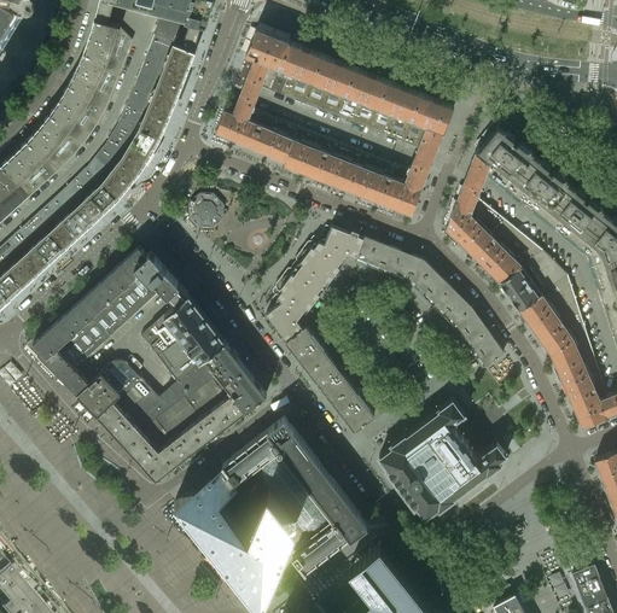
[(0,56),(1,57),(3,56),(0,54),(0,48),(4,44),(9,46),(9,45),(4,42),(10,33),(15,36),(16,35),(11,31),(16,22),(21,25),(22,24),(3,12),(7,3),(28,7),(29,6),(23,5),(23,0),(0,0),(0,56)]
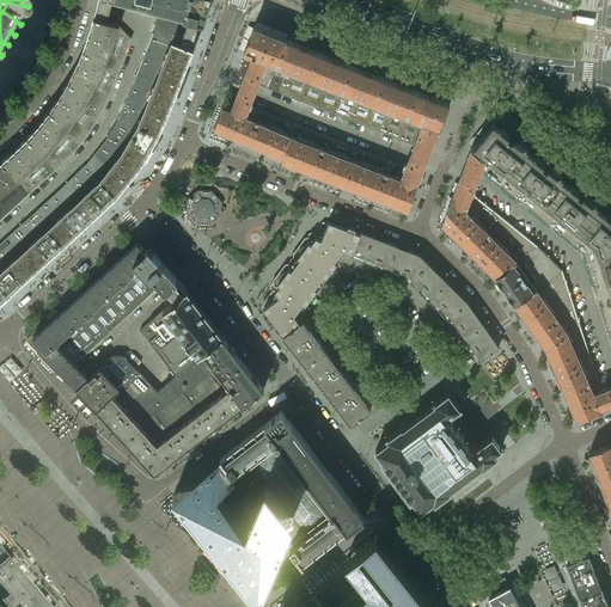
[(202,31),(209,0),(103,0),(110,1),(110,0),(112,0),(115,0),(114,5),(132,10),(130,14),(156,20),(152,37),(191,53),(197,30),(202,31)]
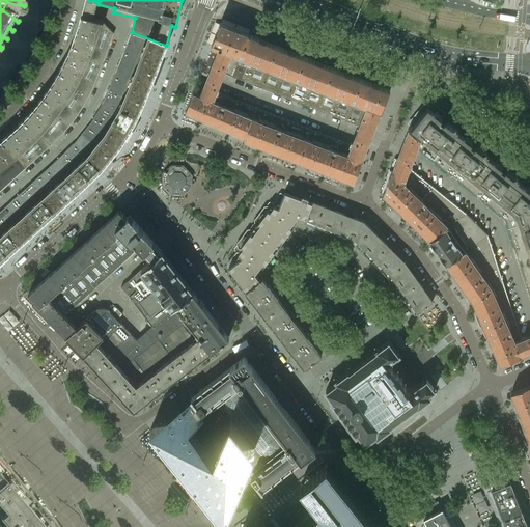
[(103,60),(112,38),(112,36),(101,24),(80,19),(71,48),(103,60)]
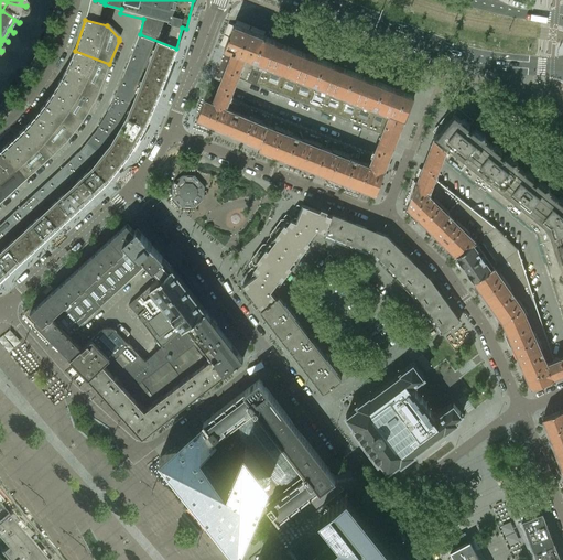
[(263,41),(233,29),(224,52),(231,55),(220,83),(234,87),(236,82),(246,85),(251,73),(263,41)]
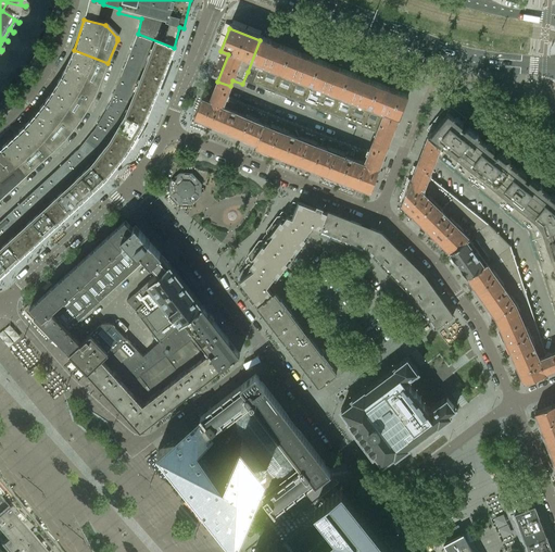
[(163,79),(175,49),(174,48),(138,34),(131,50),(125,65),(163,79)]
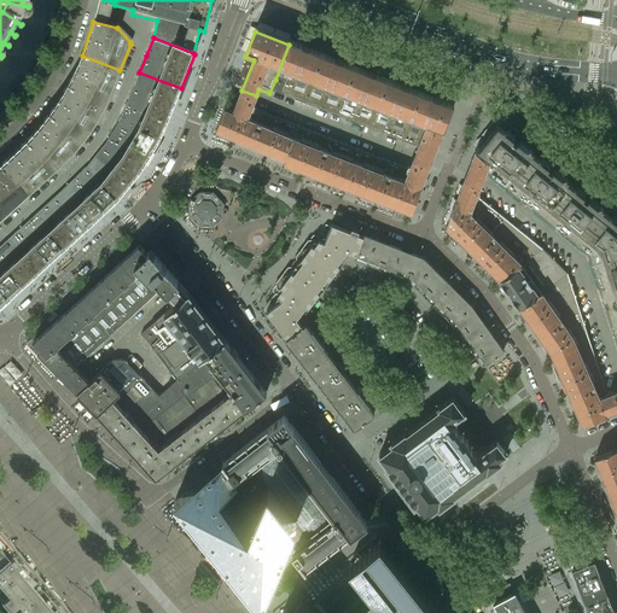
[(321,57),(289,45),(275,80),(284,83),(279,97),(303,106),(321,57)]
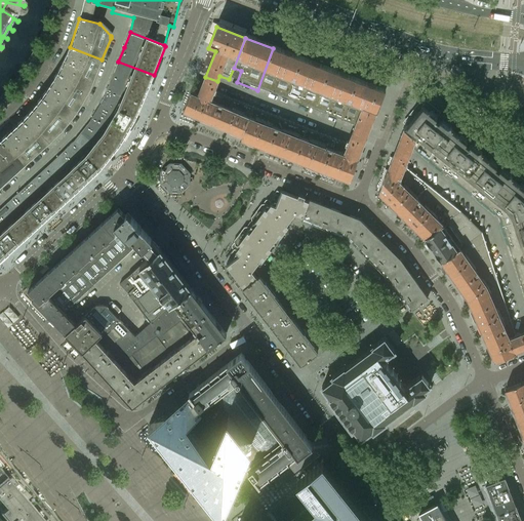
[(89,91),(102,59),(70,47),(64,61),(57,74),(89,91)]
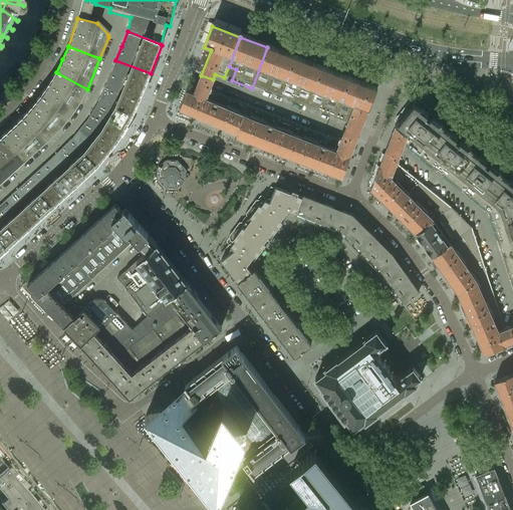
[(294,58),(267,47),(252,88),(279,98),(294,58)]
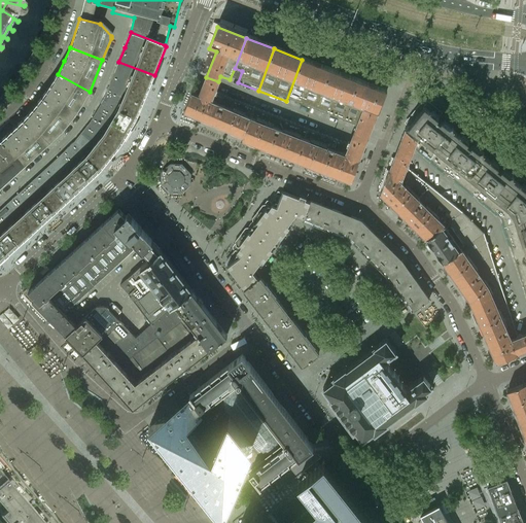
[(330,70),(302,60),(286,101),(314,112),(330,70)]
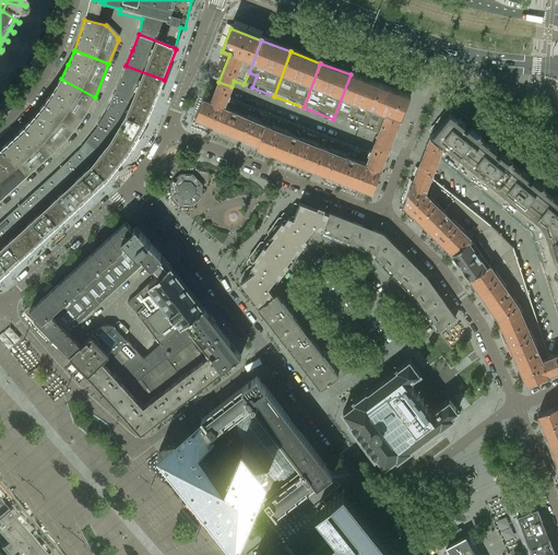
[(157,95),(164,80),(126,66),(120,81),(114,96),(151,110),(157,95)]
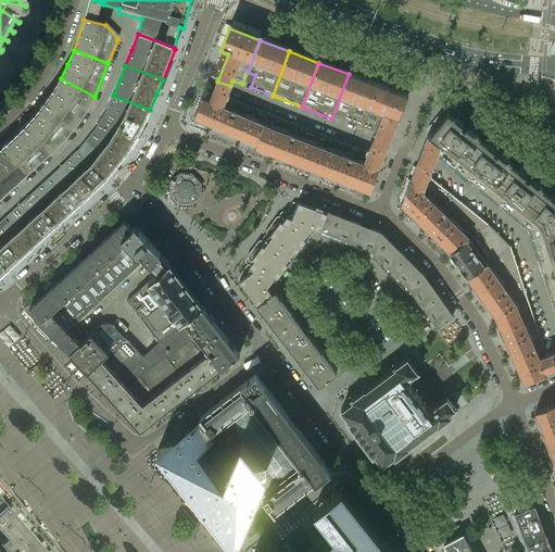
[(255,75),(248,72),(242,84),(251,87),(255,75)]
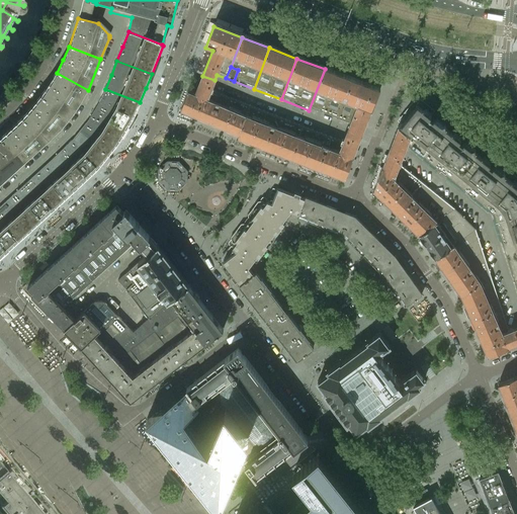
[(352,80),(325,69),(309,110),(336,121),(352,80)]
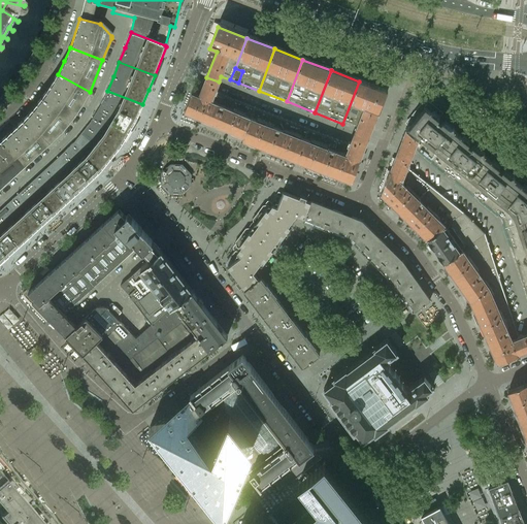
[(81,107),(90,92),(58,74),(50,87),(41,99),(72,122),(81,107)]
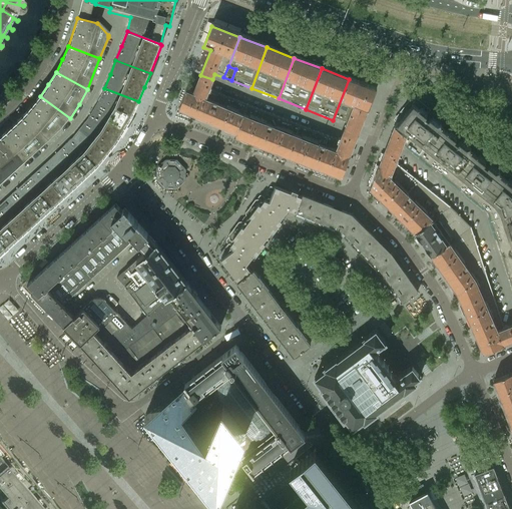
[(212,79),(200,75),(199,79),(197,83),(192,96),(185,93),(178,110),(207,123),(217,96),(207,92),(211,83),(212,79)]
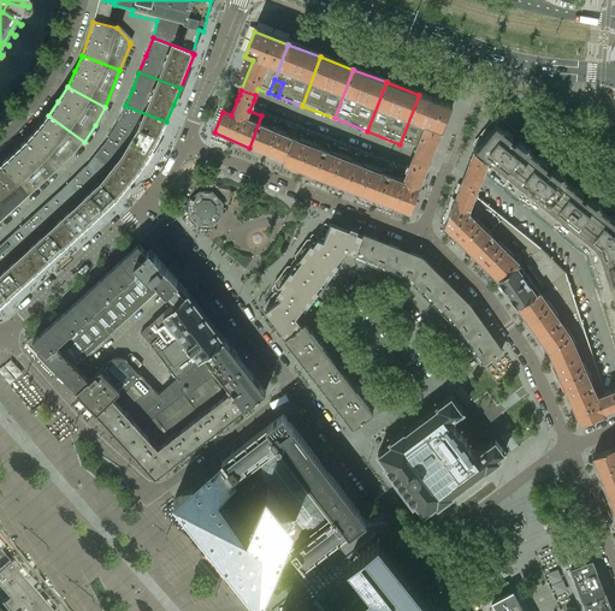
[(442,134),(451,108),(449,107),(419,95),(400,144),(415,150),(425,128),(441,134),(442,134)]
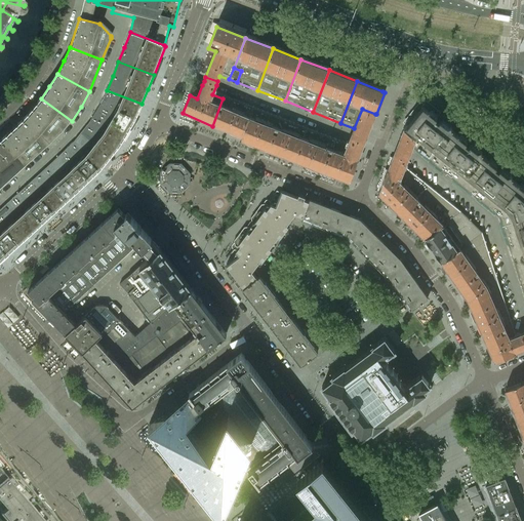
[(136,117),(142,104),(107,90),(103,103),(95,114),(127,132),(136,117)]
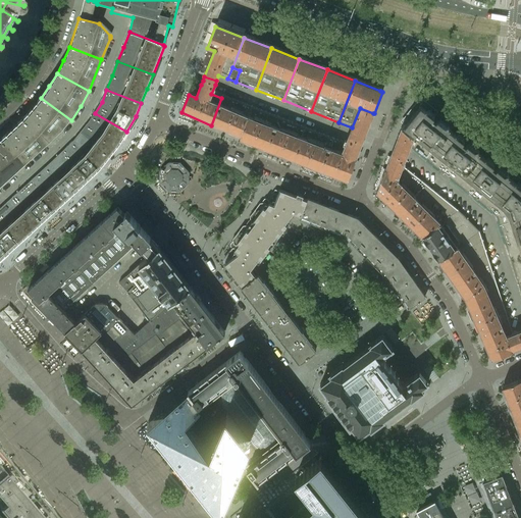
[(60,135),(71,120),(41,98),(32,110),(21,120),(48,146),(60,135)]
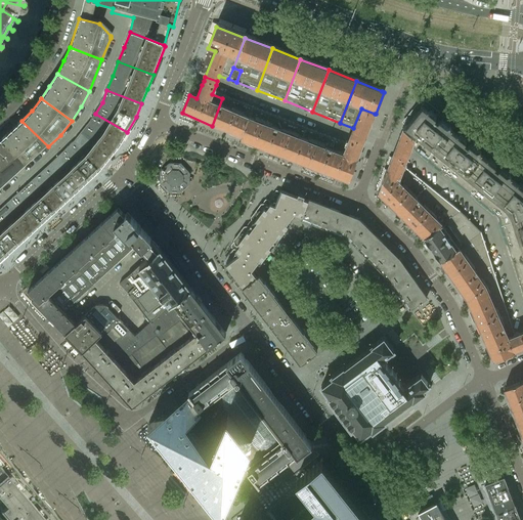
[(252,111),(222,98),(212,126),(241,138),(252,111)]
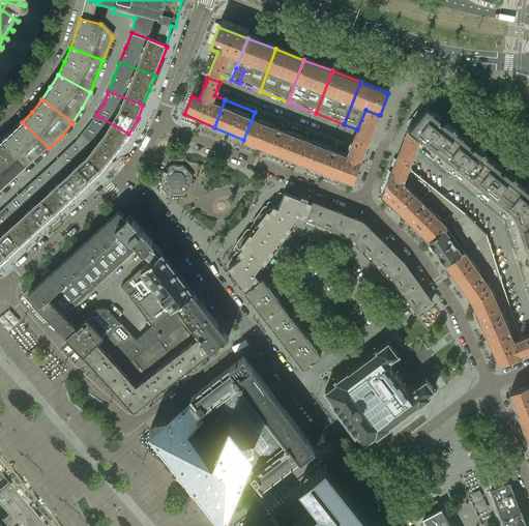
[(369,140),(379,115),(365,110),(357,129),(355,135),(369,140)]
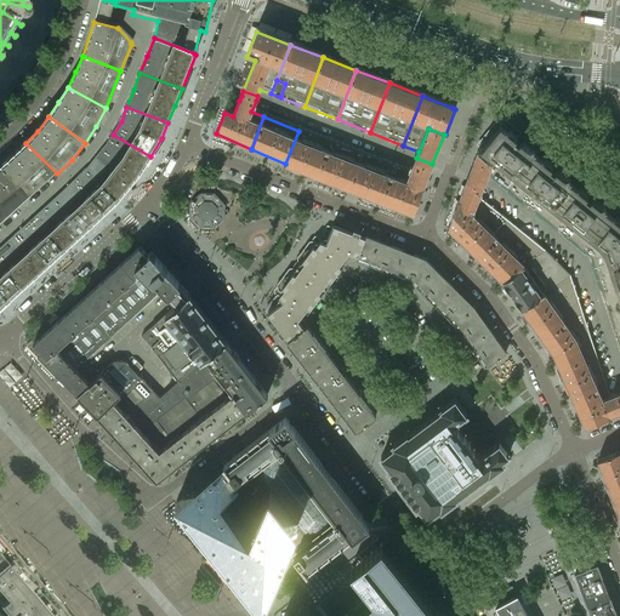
[(506,193),(535,157),(524,148),(522,150),(518,148),(519,146),(518,146),(517,144),(515,142),(513,143),(510,141),(511,137),(500,129),(478,157),(490,169),(487,177),(506,193)]
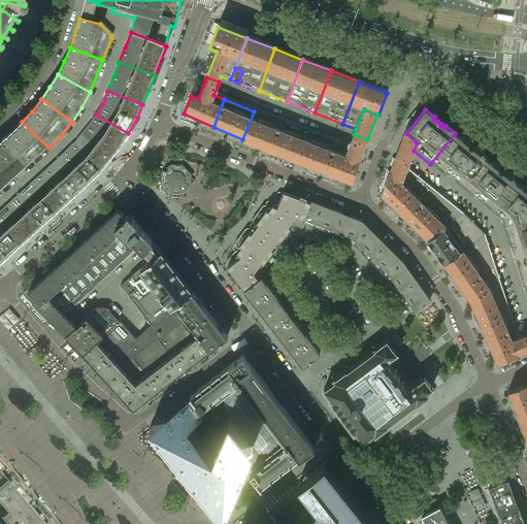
[(281,122),(254,111),(242,139),(241,142),(269,153),(281,122)]
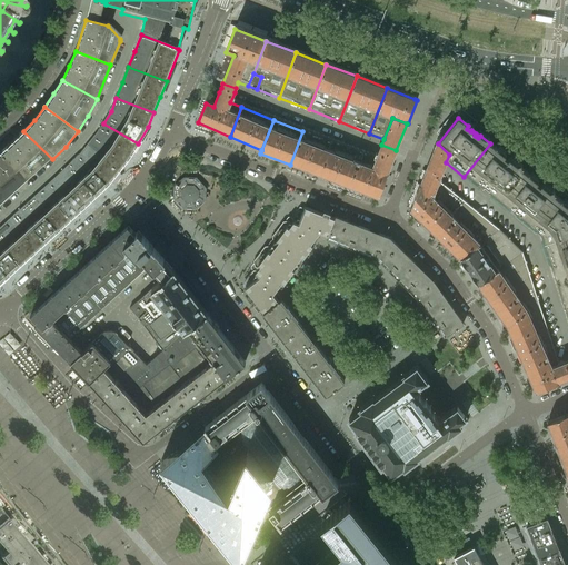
[(131,156),(138,144),(103,124),(97,135),(87,146),(119,171),(131,156)]
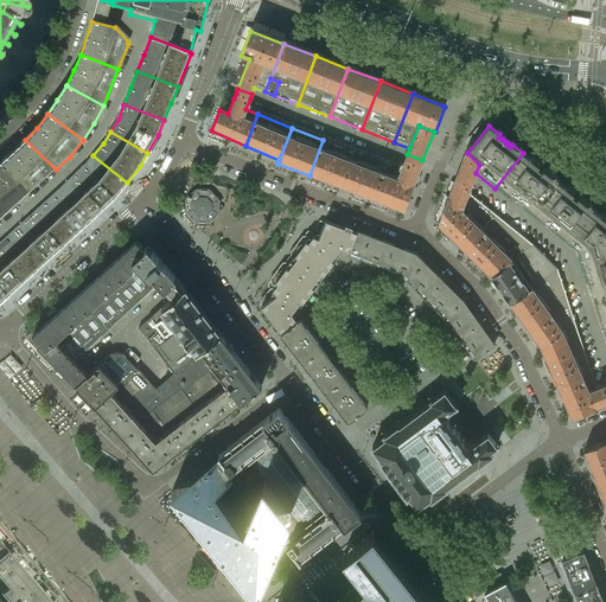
[(56,170),(25,140),(19,147),(0,164),(27,197),(56,170)]
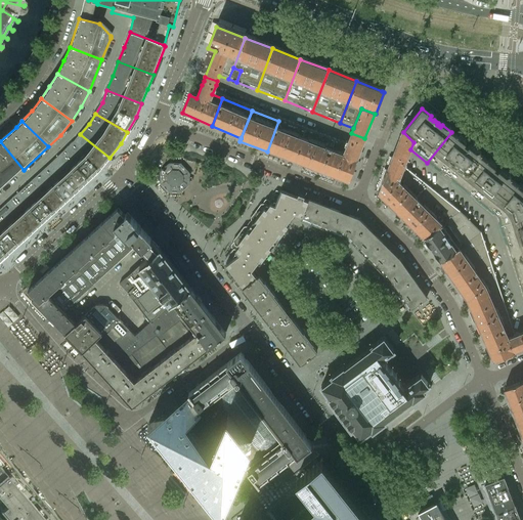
[(306,131),(278,121),(267,152),(294,162),(306,131)]
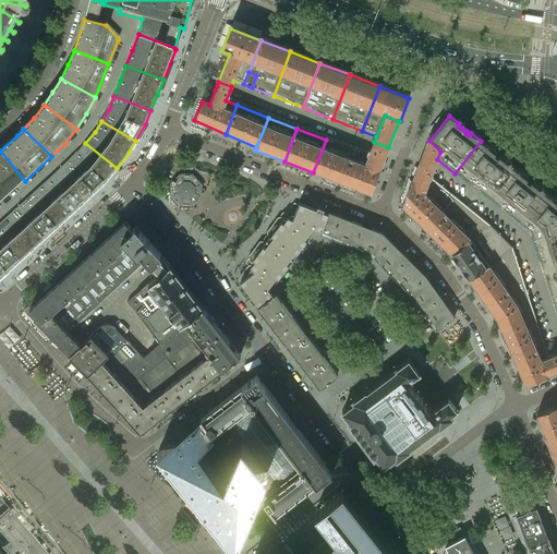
[(354,151),(326,140),(313,172),(341,184),(354,151)]
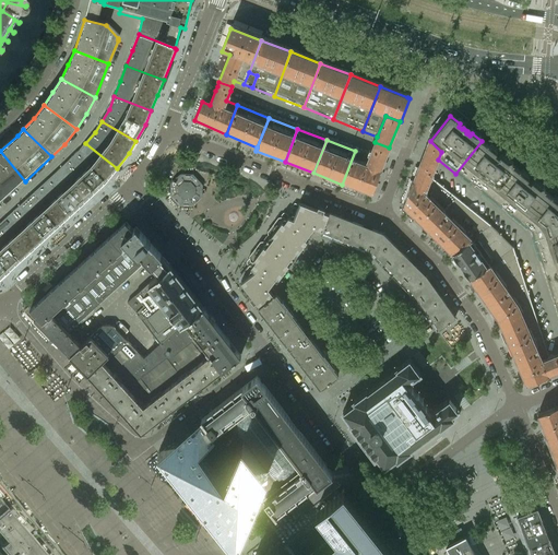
[(441,152),(430,141),(429,141),(422,161),(436,166),(438,160),(441,152)]
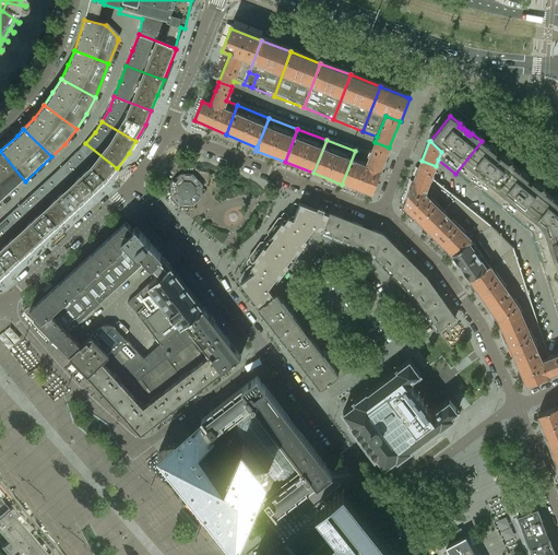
[(491,150),(482,141),(455,174),(487,199),(513,167),(503,160),(501,162),(500,161),(498,160),(500,157),(499,157),(497,155),(495,154),(496,154),(495,153),(494,155),(491,153),(490,152),(491,150)]
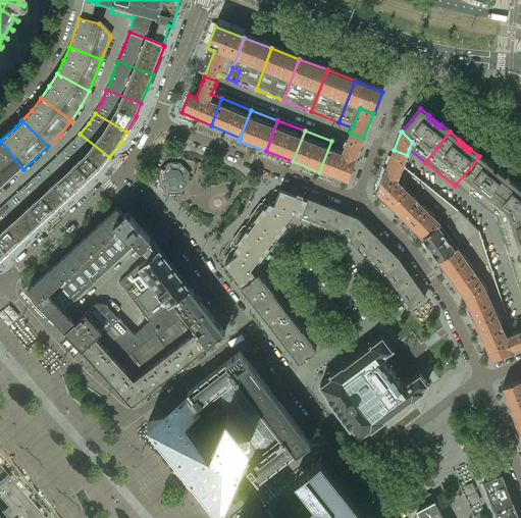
[(363,138),(350,133),(349,137),(345,146),(331,141),(319,172),(347,183),(355,162),(354,161),(362,142),(363,138)]
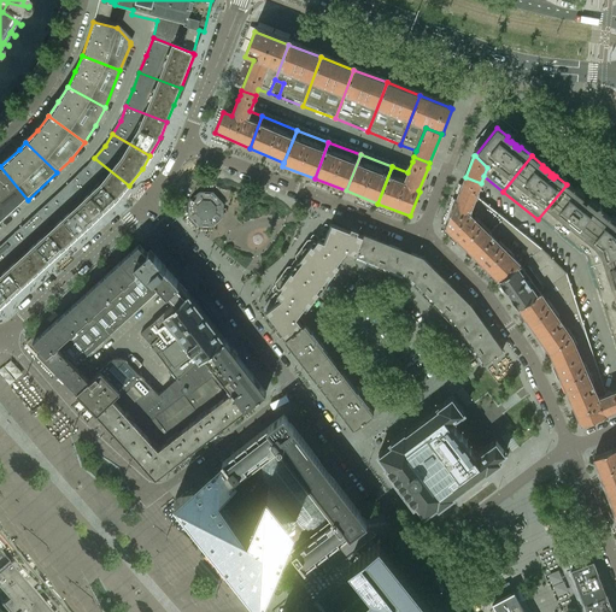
[(129,186),(94,158),(84,171),(74,181),(104,212),(119,198),(129,186)]
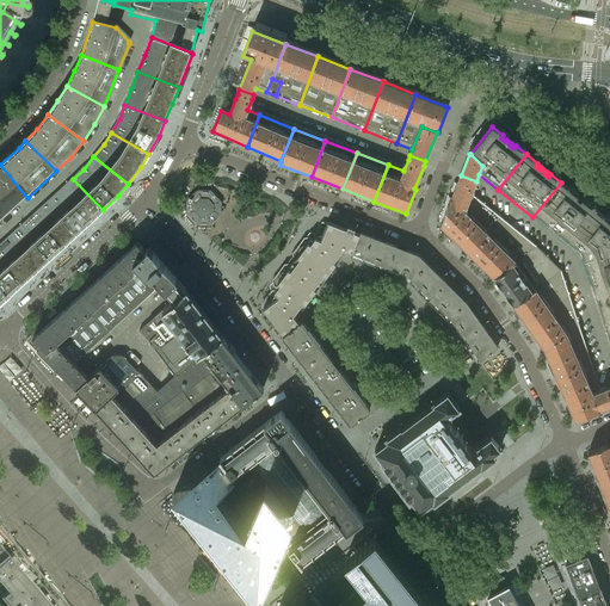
[(28,198),(0,165),(0,220),(1,221),(28,198)]
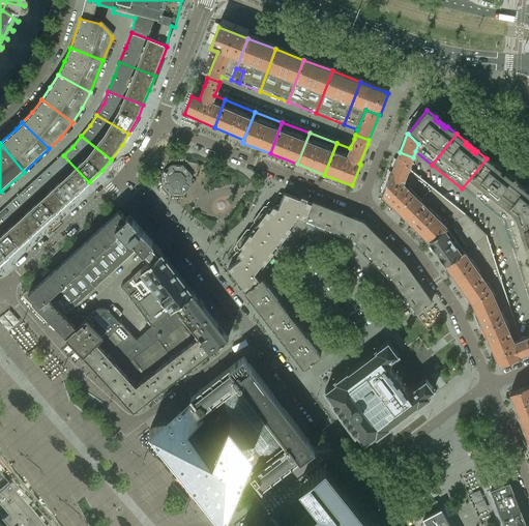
[(386,202),(413,175),(407,171),(411,162),(413,157),(400,152),(398,156),(390,174),(382,194),(380,197),(386,201),(386,202)]
